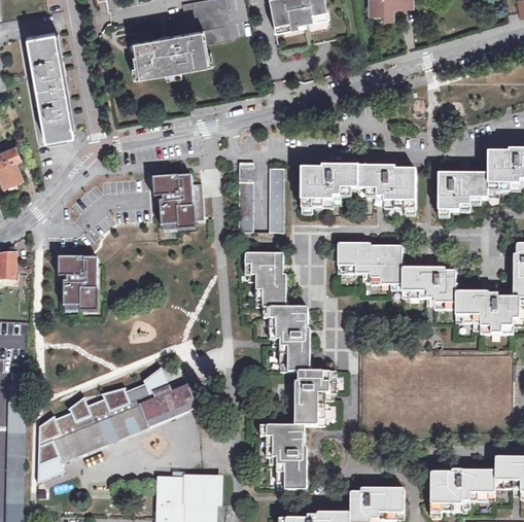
[(230,35),(230,33),(225,7),(223,0),(179,0),(183,28),(180,28),(165,31),(159,32),(153,34),(147,35),(128,38),(128,42),(132,67),(145,66),(146,68),(162,66),(162,69),(178,66),(177,63),(191,61),(190,57),(205,55),(203,40),(230,35)]
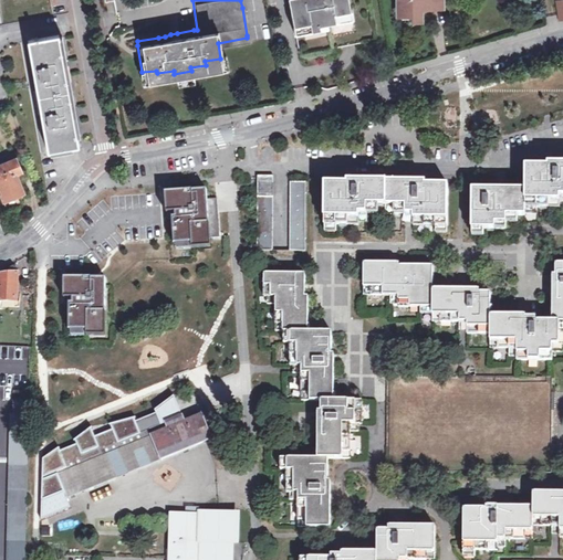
[(314,14),(318,13),(321,12),(322,17),(325,17),(340,14),(337,4),(346,3),(345,0),(285,0),(287,7),(295,6),(300,25),(315,22),(314,14)]
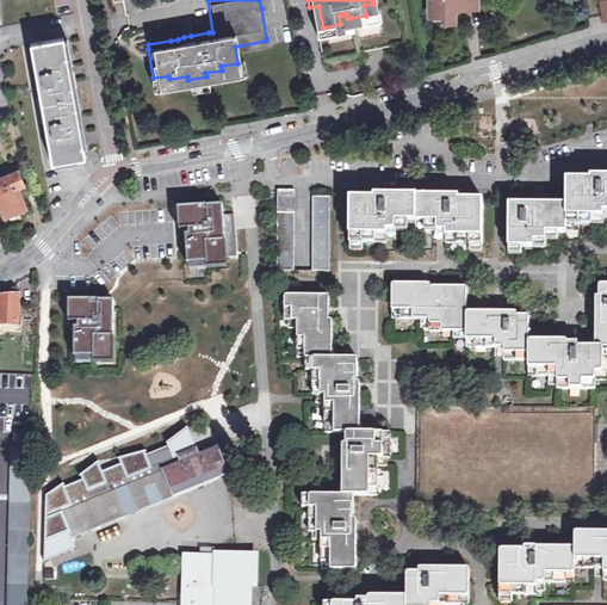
[(438,11),(438,17),(450,16),(448,4),(470,4),(470,0),(423,0),(425,11),(438,11)]
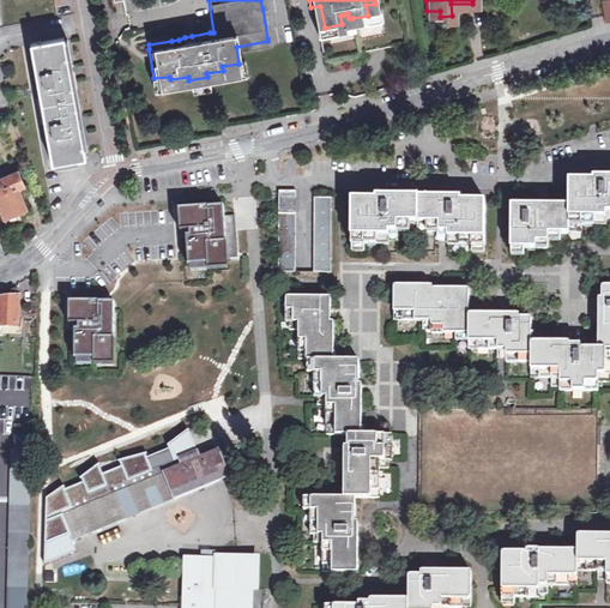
[(368,16),(378,13),(375,4),(366,5),(368,16)]
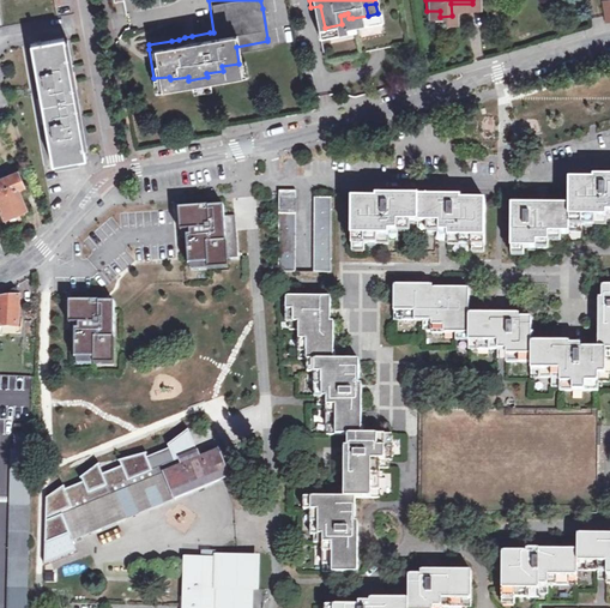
[(320,6),(310,7),(314,30),(325,28),(320,6)]
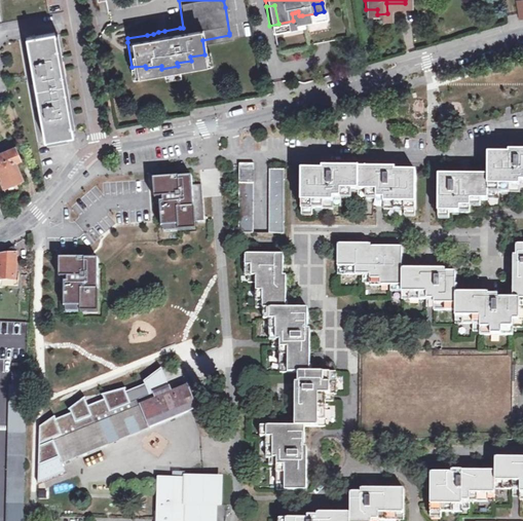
[(29,30),(29,32),(24,33),(32,79),(29,80),(32,101),(35,101),(41,135),(69,131),(67,119),(63,95),(55,56),(50,29),(33,32),(33,29),(29,30)]
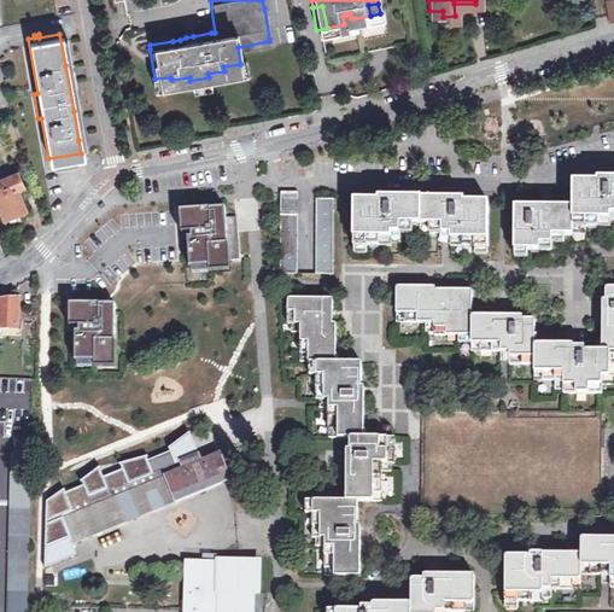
[(0,215),(1,219),(17,213),(15,208),(23,204),(15,184),(19,181),(13,167),(0,172),(0,215)]
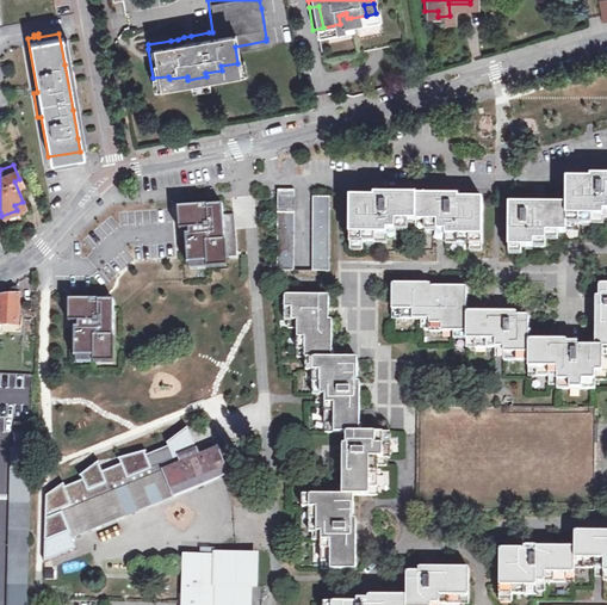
[(563,199),(564,220),(600,218),(600,208),(606,208),(606,172),(589,173),(589,176),(563,176),(563,199)]
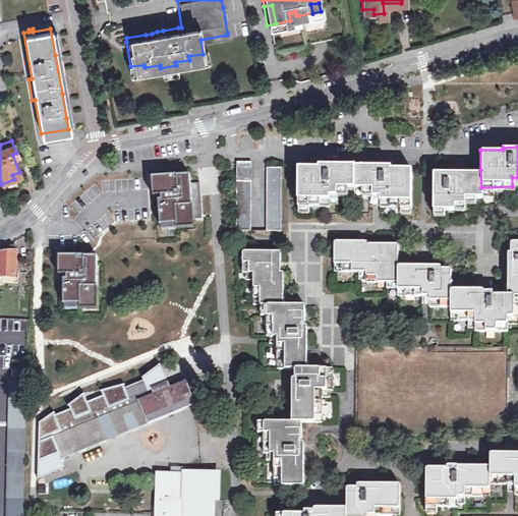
[(232,156),(232,159),(232,175),(233,223),(246,224),(246,175),(246,159),(246,156),(232,156)]
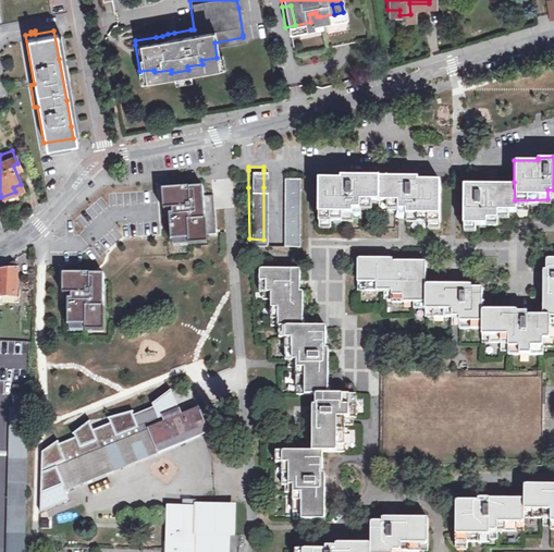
[(281,240),(296,240),(296,172),(281,172),(281,240)]
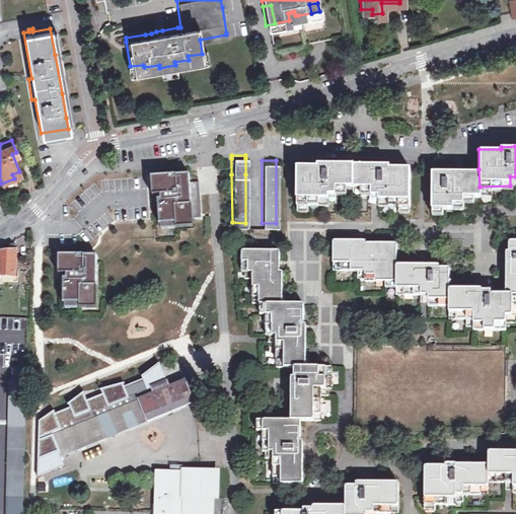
[(351,193),(351,162),(315,162),(315,164),(296,164),(296,200),(326,201),(326,192),(351,193)]
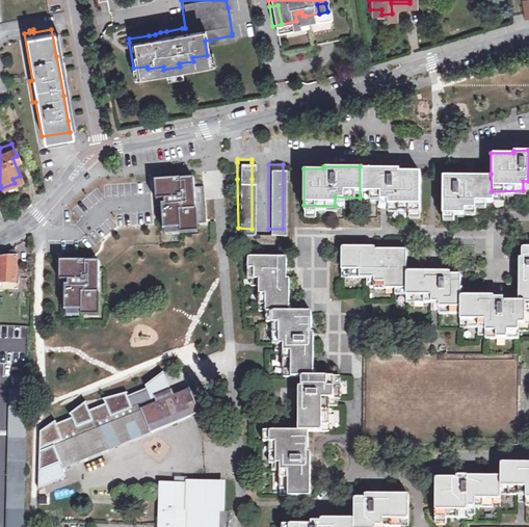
[(360,166),(360,198),(385,198),(385,207),(417,208),(418,172),(397,170),(397,167),(360,166)]
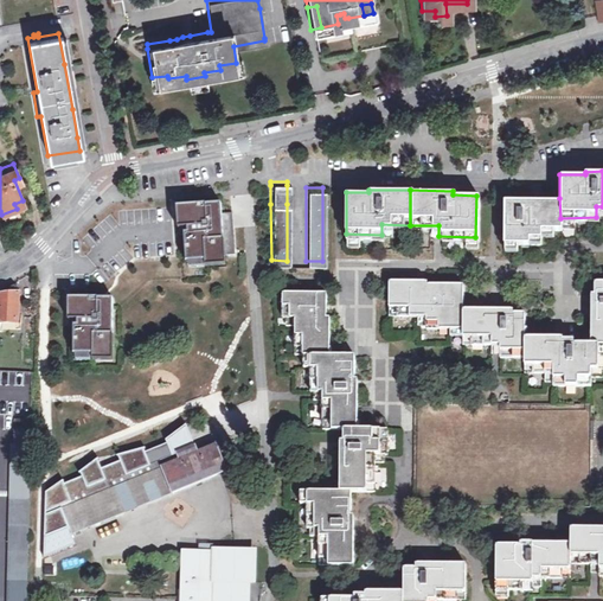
[(205,199),(177,200),(177,206),(178,228),(179,228),(179,229),(183,229),(185,257),(224,254),(224,250),(233,249),(231,215),(231,208),(220,208),(219,198),(205,199)]
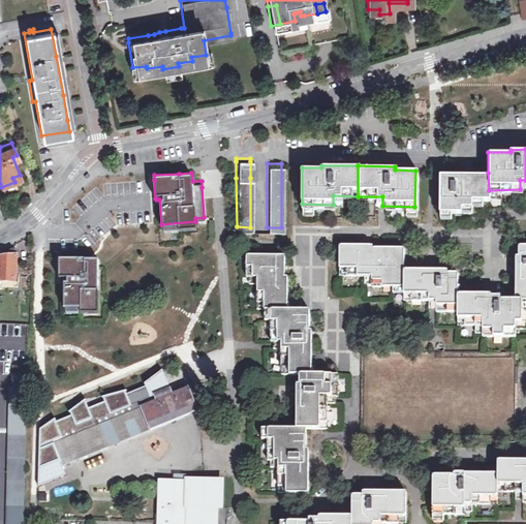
[(489,190),(488,173),(439,173),(438,210),(470,210),(470,196),(488,197),(489,190)]
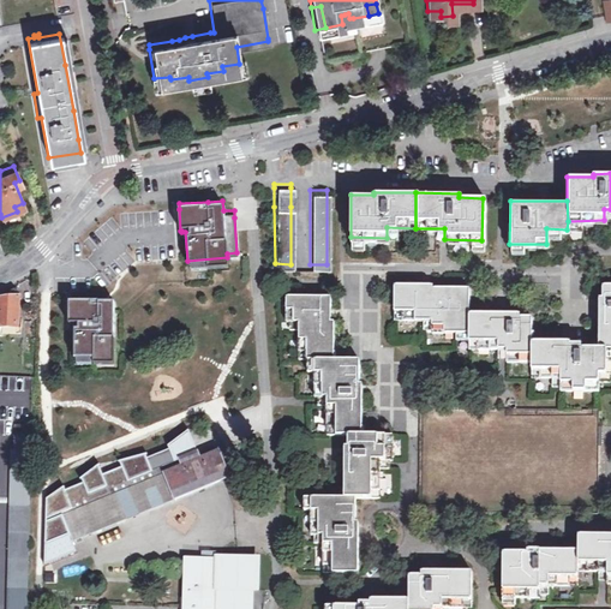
[(207,266),(193,267),(193,276),(207,275),(207,266)]
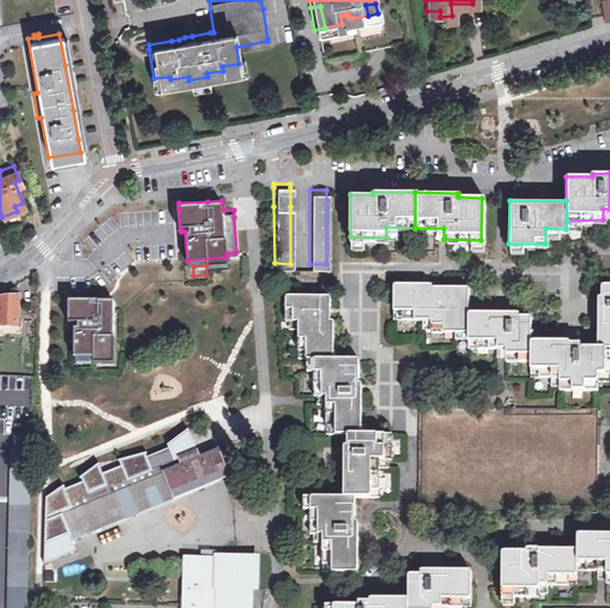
[(467,327),(466,309),(466,284),(429,284),(429,281),(392,281),(392,314),(430,314),(430,327),(467,327)]
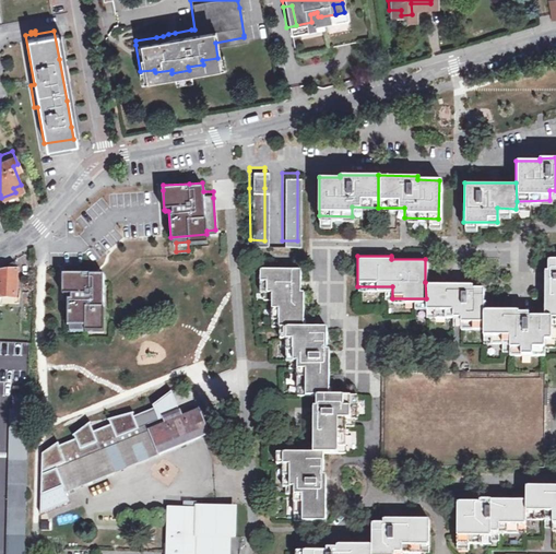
[(542,313),(542,338),(555,338),(555,331),(555,257),(547,258),(546,269),(543,269),(542,313)]
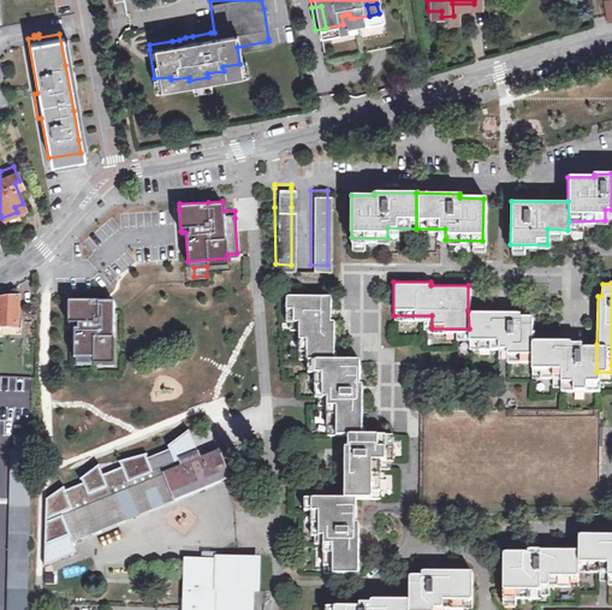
[(12,285),(6,288),(6,292),(0,292),(0,330),(0,327),(18,329),(18,323),(16,323),(17,289),(12,285)]
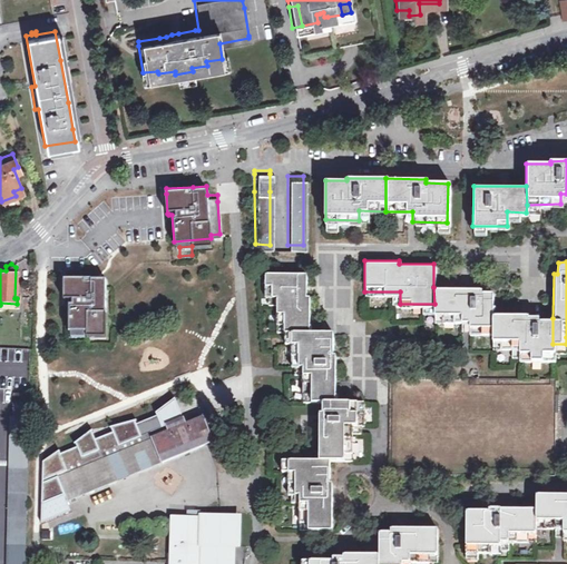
[(290,329),(308,329),(308,296),(304,296),(304,273),(264,273),(264,295),(277,295),(277,330),(290,329)]
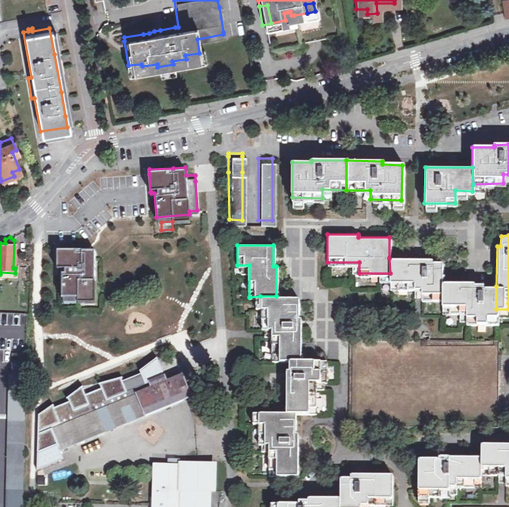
[(81,246),(58,246),(58,251),(58,270),(62,270),(61,293),(94,293),(94,277),(94,247),(81,247),(81,246)]
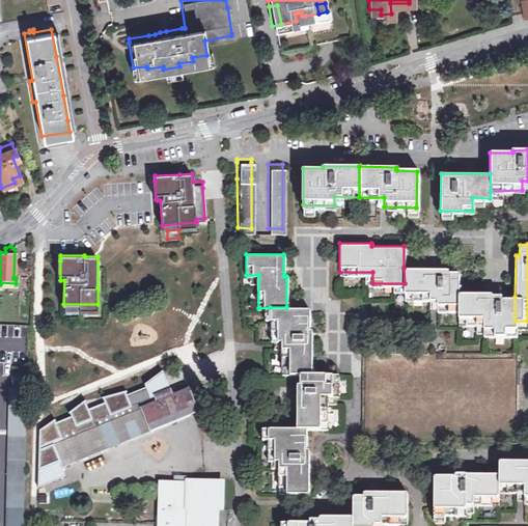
[(457,308),(457,292),(457,272),(446,272),(446,268),(404,268),(405,283),(405,297),(437,297),(437,308),(457,308)]
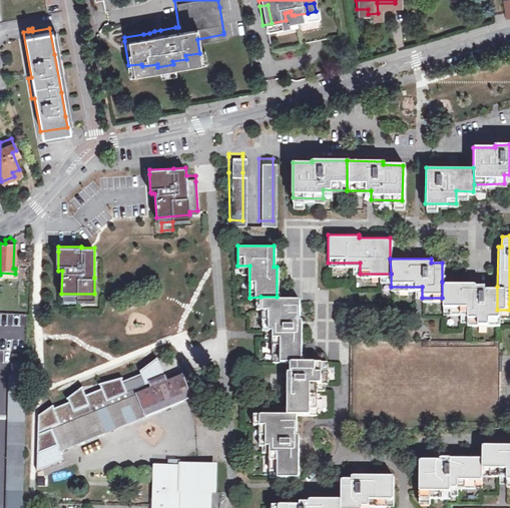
[(497,310),(497,287),(482,287),(482,284),(473,284),(473,282),(442,282),(442,298),(442,311),(466,311),(466,323),(497,323),(497,310)]
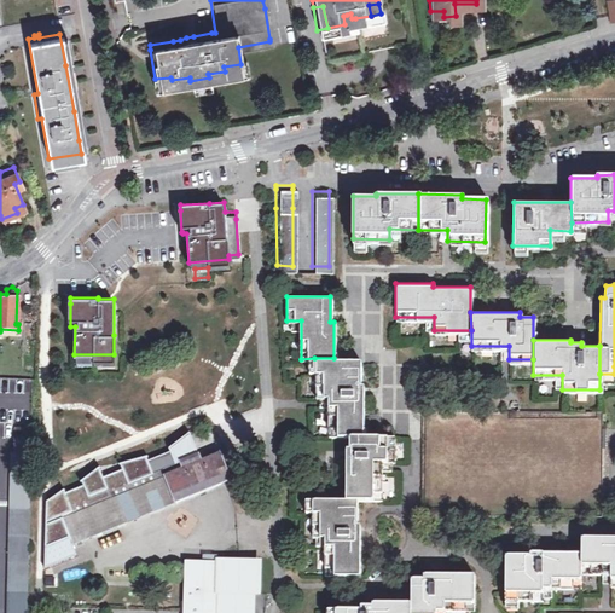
[(348,433),(361,434),(361,383),(359,383),(358,358),(334,358),(314,358),(315,395),(326,395),(326,433),(348,433)]
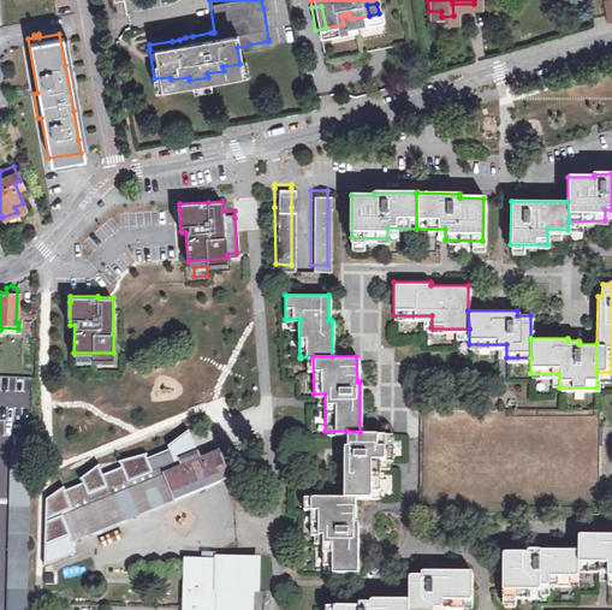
[(343,493),(354,492),(376,492),(378,456),(391,456),(391,432),(360,432),(346,431),(346,443),(343,443),(343,493)]
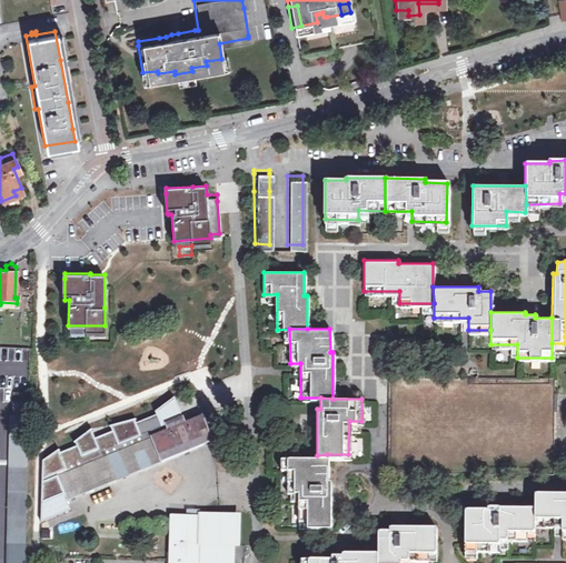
[(12,399),(11,410),(26,411),(27,399),(12,399)]
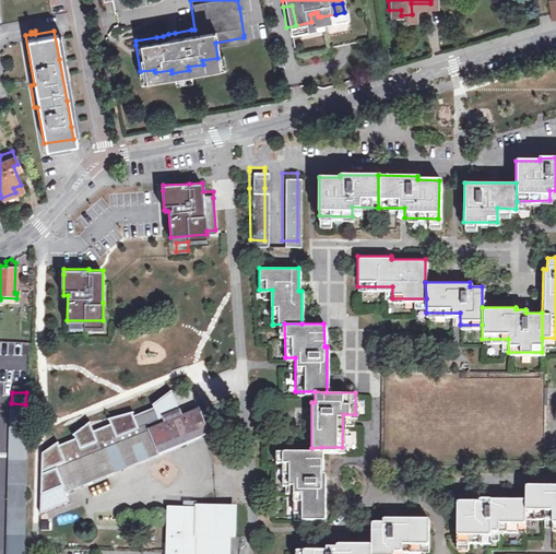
[(3,553),(21,553),(23,501),(25,404),(11,403),(8,403),(7,458),(3,553)]
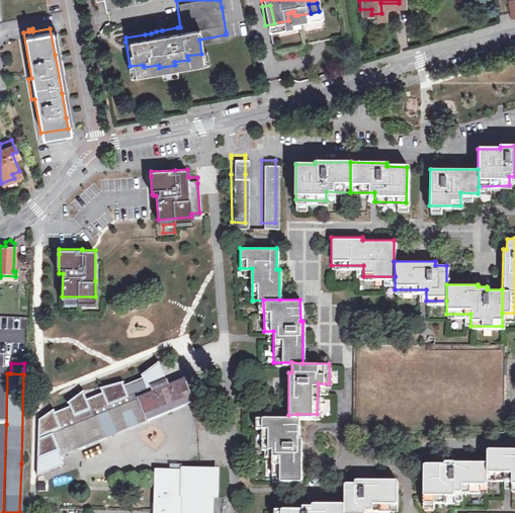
[(59,451),(190,397),(187,390),(193,388),(193,386),(191,387),(186,373),(167,381),(165,375),(149,382),(145,383),(144,382),(124,390),(120,378),(122,378),(121,377),(98,383),(98,385),(99,385),(100,389),(84,395),(82,388),(82,387),(66,399),(66,400),(67,399),(68,402),(53,408),(52,406),(53,406),(52,405),(36,416),(35,435),(35,450),(35,472),(62,460),(59,451)]
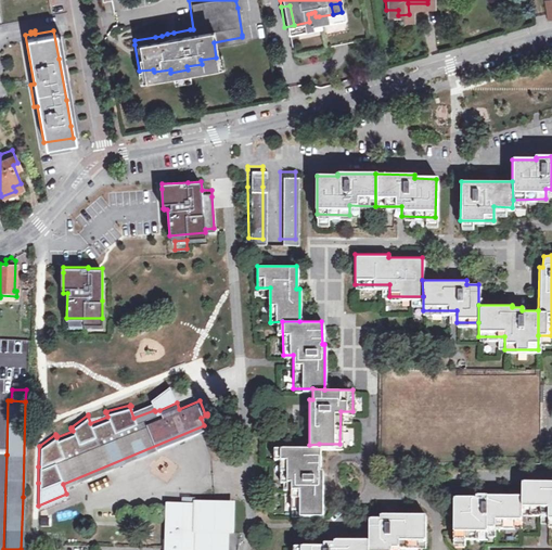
[(319,444),(309,445),(279,446),(279,481),(291,480),(291,513),(321,512),(322,465),(319,465),(319,444)]
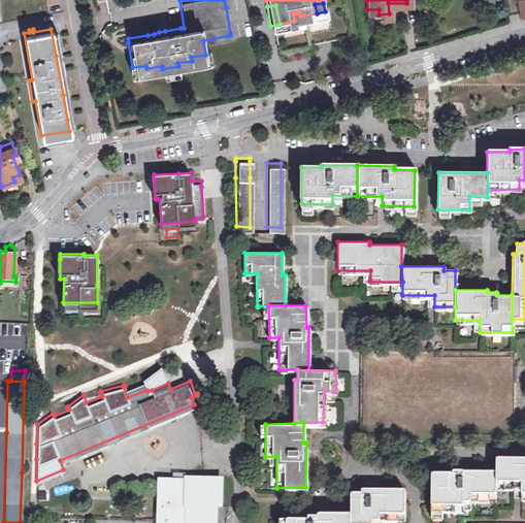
[(83,457),(86,464),(101,457),(98,450),(83,457)]
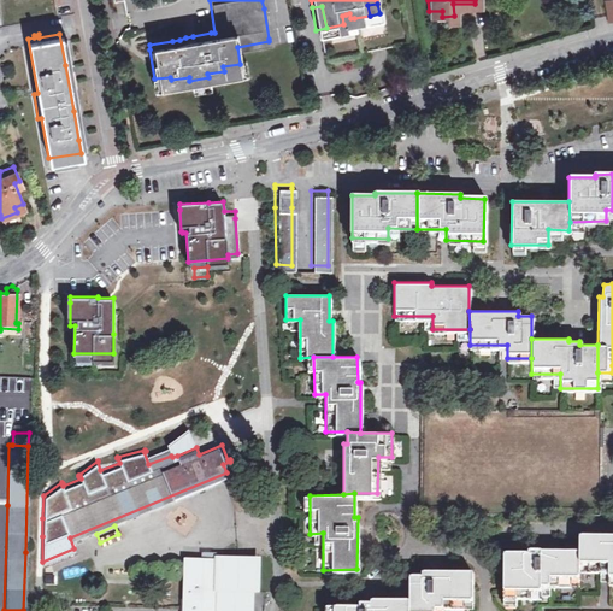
[(502,594),(537,594),(538,581),(575,581),(576,565),(602,567),(602,579),(612,577),(612,533),(577,533),(576,547),(528,547),(528,551),(502,551),(502,594)]
